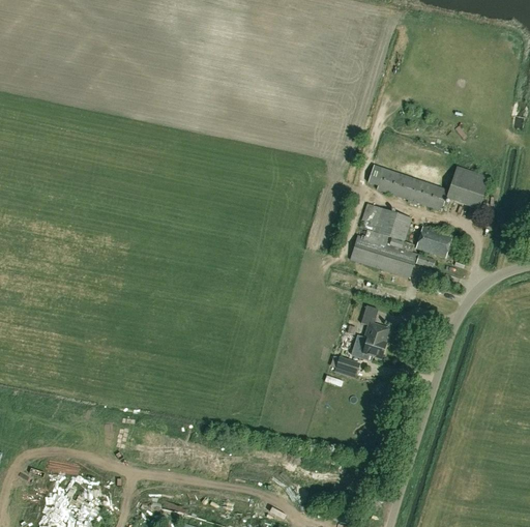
[(448,188),(374,164),(367,180),(378,184),(377,187),(408,198),(407,200),(416,203),(417,201),(441,209),(446,197),(477,207),(489,176),(458,166),(448,188)]
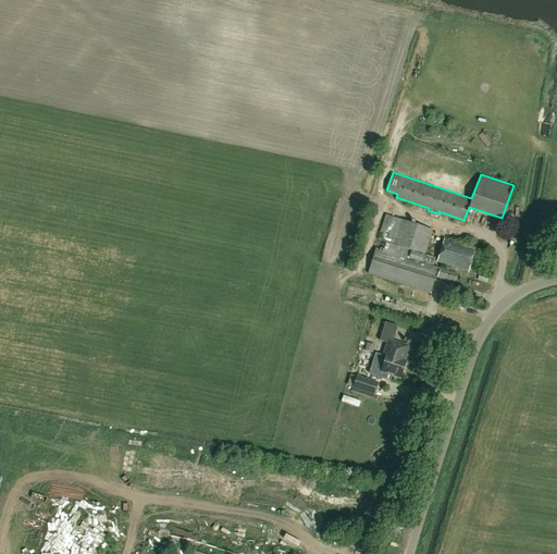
[(435,255),(424,251),(432,228),(385,213),(379,235),(383,237),(380,247),(375,246),(368,271),(431,290),(435,273),(454,280),(457,271),(433,263),(435,255)]
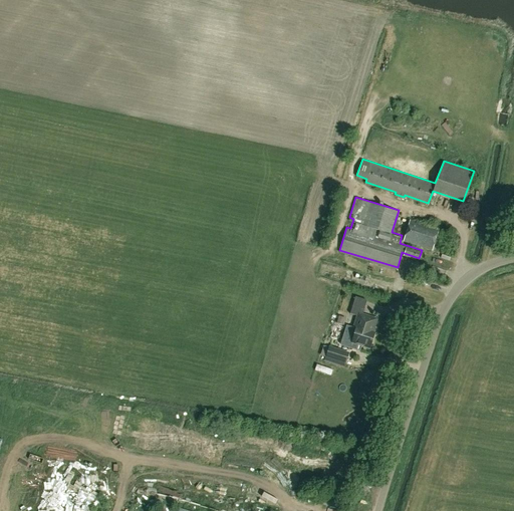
[(407,240),(418,243),(432,248),(439,227),(411,218),(404,239),(407,240)]
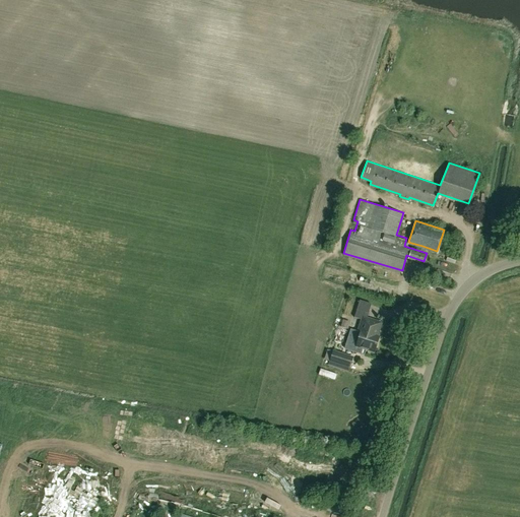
[(331,263),(327,273),(339,278),(344,269),(331,263)]
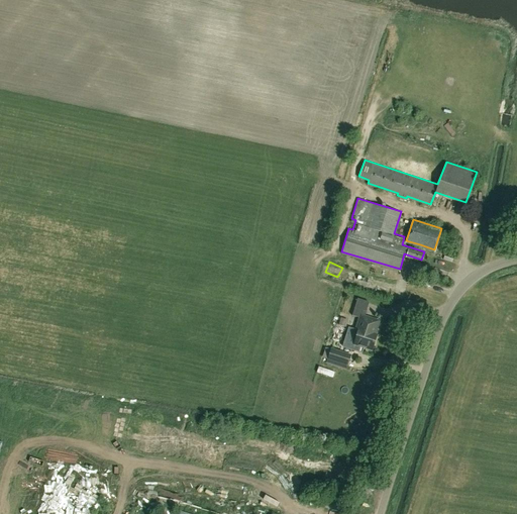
[(358,327),(375,332),(379,319),(365,314),(367,309),(354,305),(352,313),(359,315),(355,328),(358,328),(358,327)]
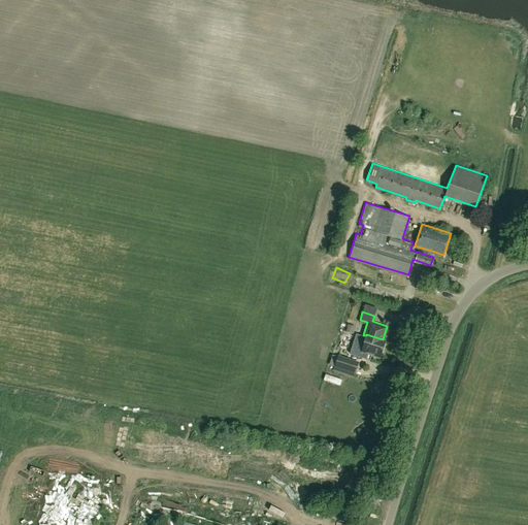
[(382,342),(383,339),(366,334),(366,335),(361,350),(371,353),(371,351),(381,354),(384,343),(382,342)]
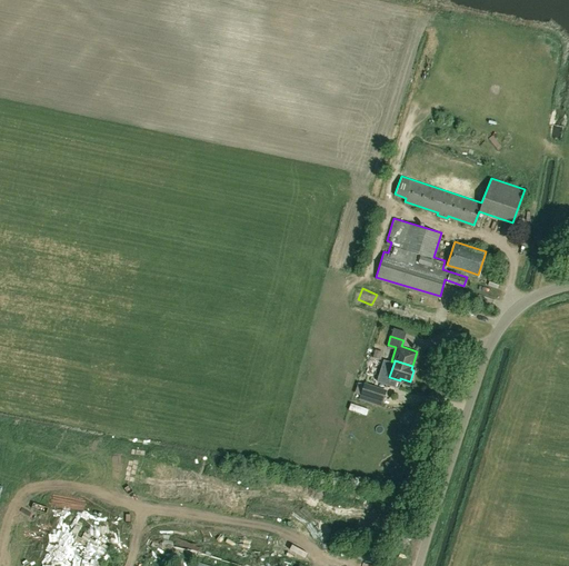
[(382,400),(387,388),(365,380),(360,394),(382,400)]
